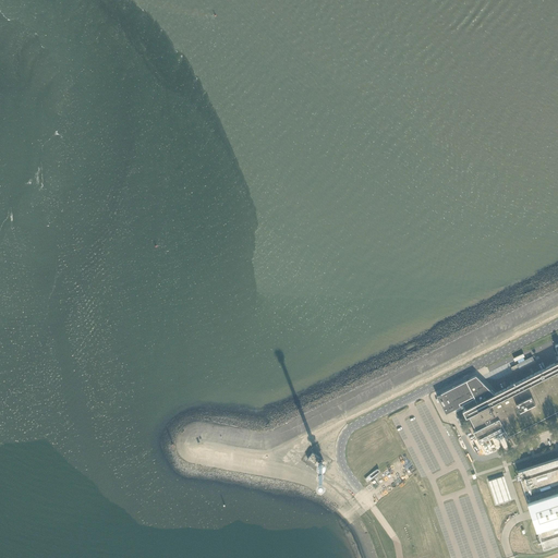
[(557,343),(556,344),(557,352),(557,364),(556,365),(555,363),(495,393),(478,377),(476,374),(437,395),(446,412),(461,404),(460,404),(463,403),(476,428),(474,431),(480,441),(505,428),(508,435),(550,413),(557,409),(557,343)]
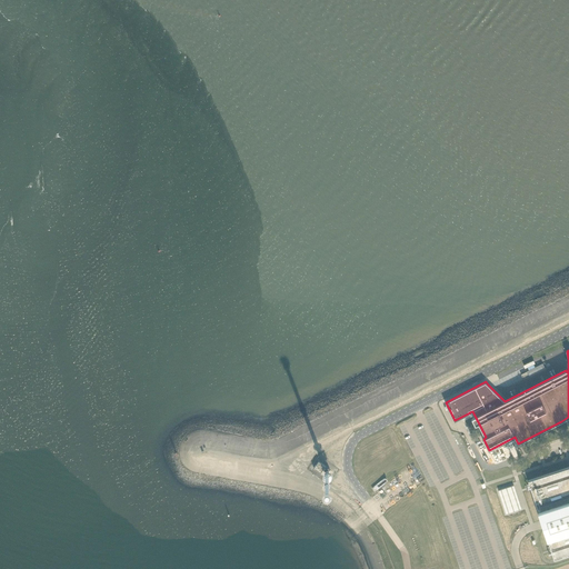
[(551,365),(549,360),(527,370),(529,376),(551,365)]
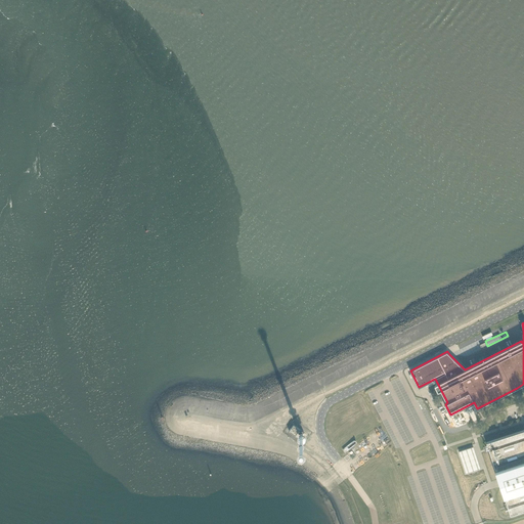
[(289,431),(296,435),(297,433),(298,433),(298,434),(297,435),(298,436),(298,437),(299,438),(300,439),(301,439),(302,438),(303,438),(304,438),(304,437),(304,436),(305,435),(305,434),(304,434),(304,433),(303,432),(304,431),(300,428),(300,429),(294,424),(289,431)]
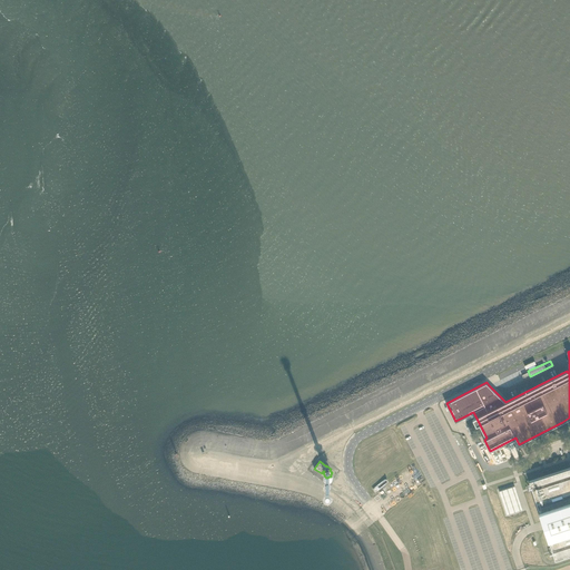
[(569,465),(529,480),(553,553),(556,559),(569,553),(569,465)]
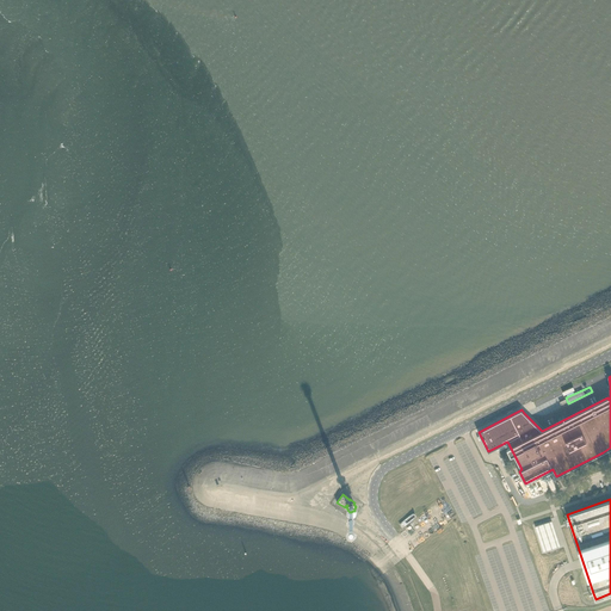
[(536,526),(544,551),(560,545),(551,520),(536,526)]
